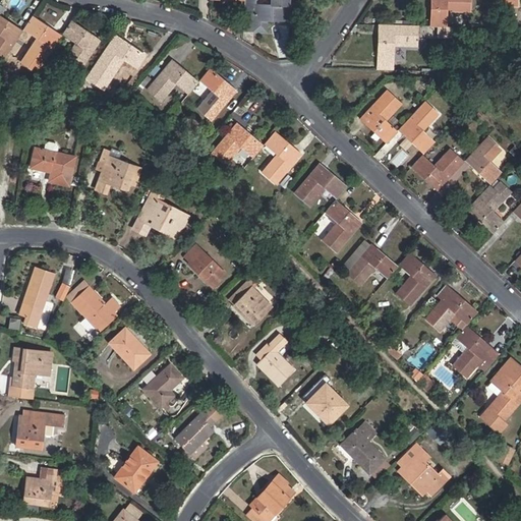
[(289,18),(289,0),(270,0),(270,4),(255,4),(254,0),(244,0),(244,1),(244,18),(254,19),(253,20),(253,33),(266,33),(266,21),(282,21),(284,21),(285,17),(289,18)]
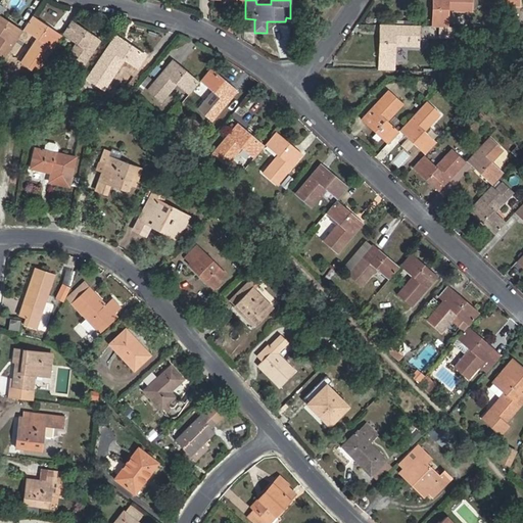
[(432,0),(431,27),(443,28),(447,28),(448,11),(472,12),(472,0),(432,0)]
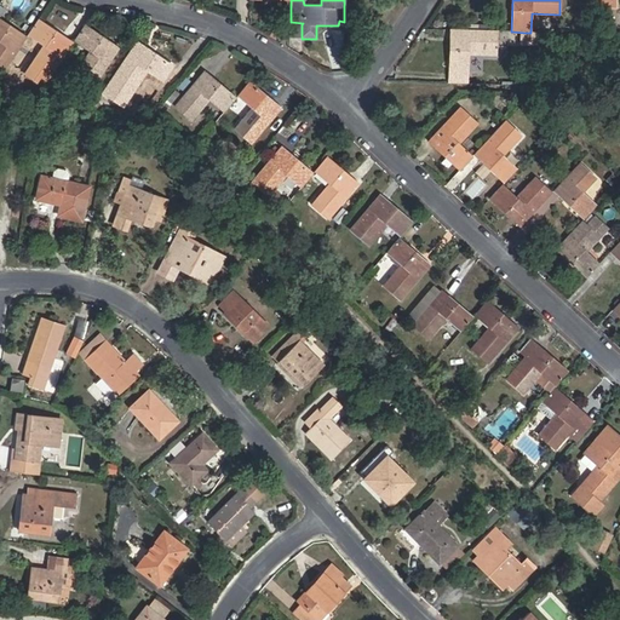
[(0,64),(5,68),(26,38),(0,19),(0,64)]
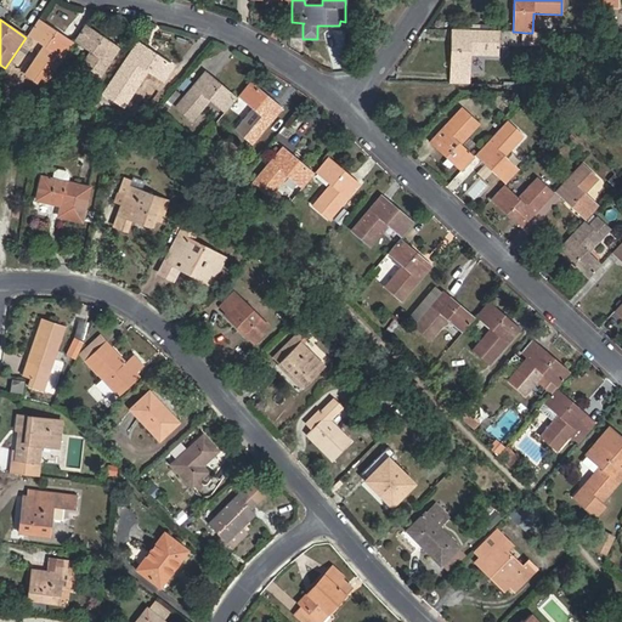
[(43,86),(73,43),(38,20),(28,34),(44,45),(24,74),(43,86)]
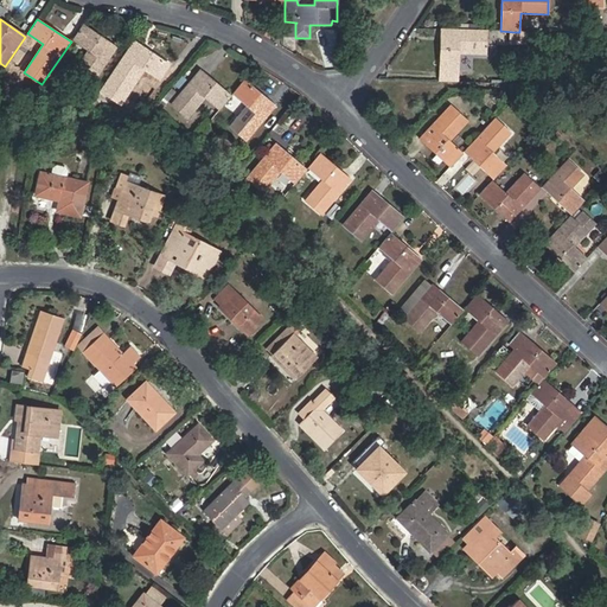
[(296,23),(285,21),(283,37),(295,38),(295,24),(296,23)]
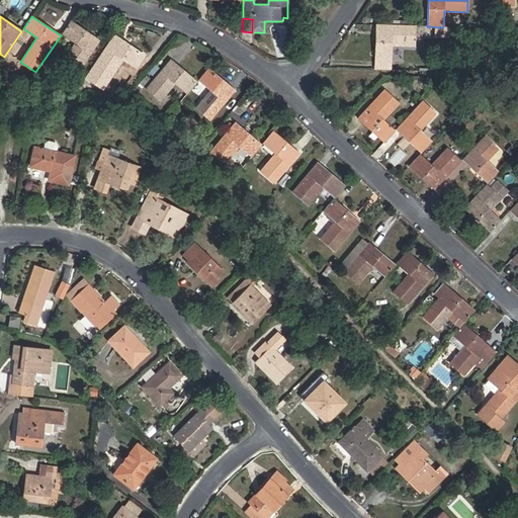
[(78,72),(100,40),(71,20),(62,33),(74,42),(62,61),(78,72)]
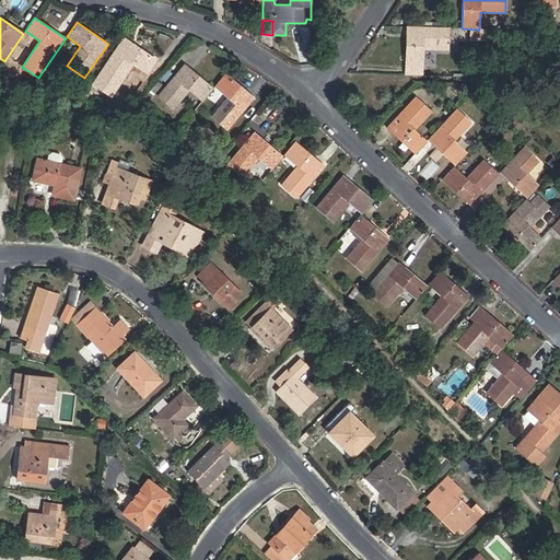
[(448,28),(407,26),(406,63),(422,65),(423,48),(448,49),(448,28)]
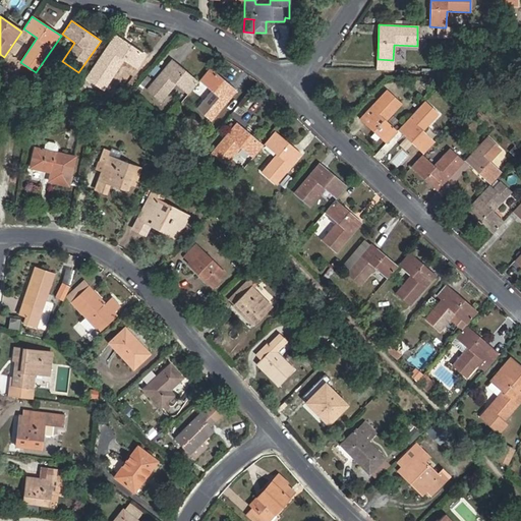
[(446,27),(442,27),(444,34),(452,37),(452,27),(446,27)]
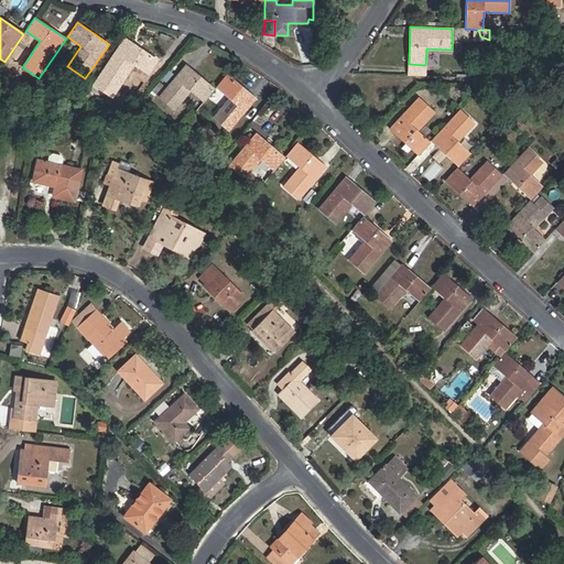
[(158,58),(126,38),(95,85),(112,96),(134,64),(148,74),(158,58)]
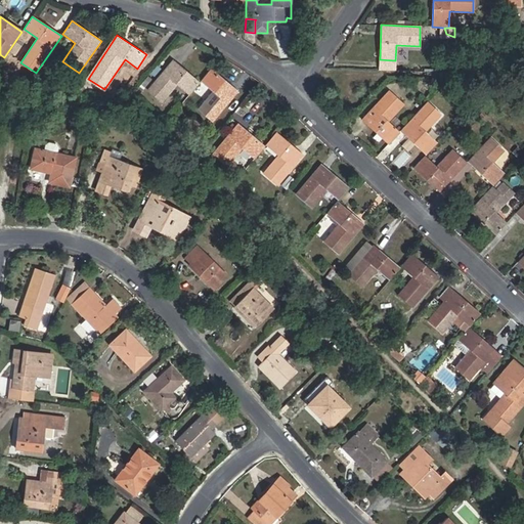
[(172,59),(147,89),(162,102),(177,84),(189,94),(199,83),(172,59)]
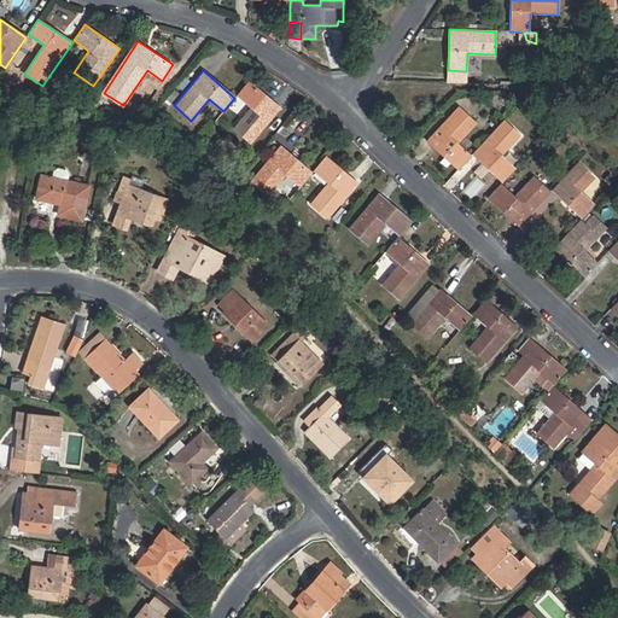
[(251,108),(234,128),(250,143),(280,109),(249,81),(237,95),(251,108)]
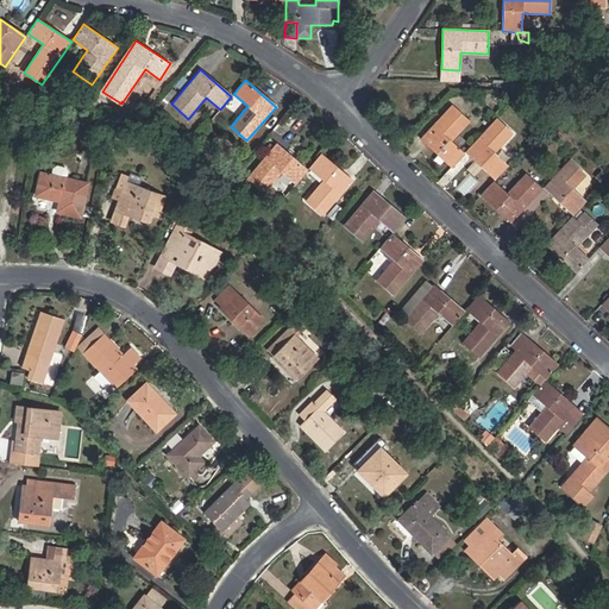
[(438,120),(429,130),(421,138),(451,167),(464,154),(450,140),(469,121),(452,106),(438,120)]
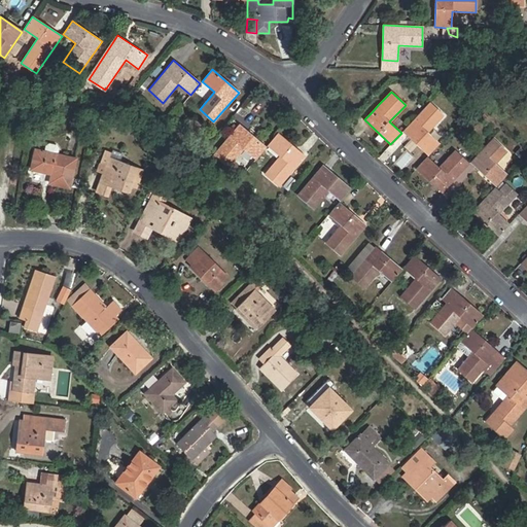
[(367,108),(372,112),(379,104),(375,101),(367,108)]
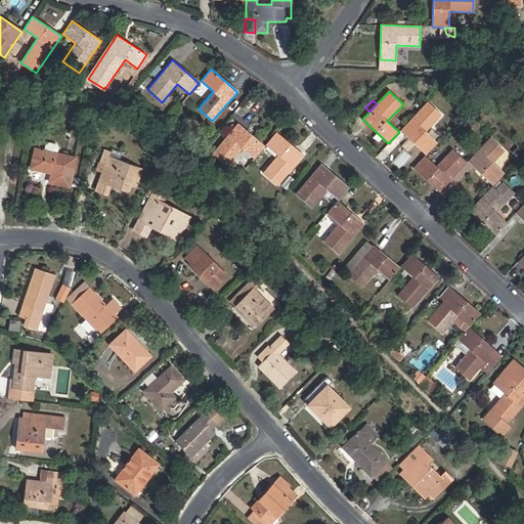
[(425,131),(441,115),(427,101),(401,130),(427,154),(437,142),(425,131)]
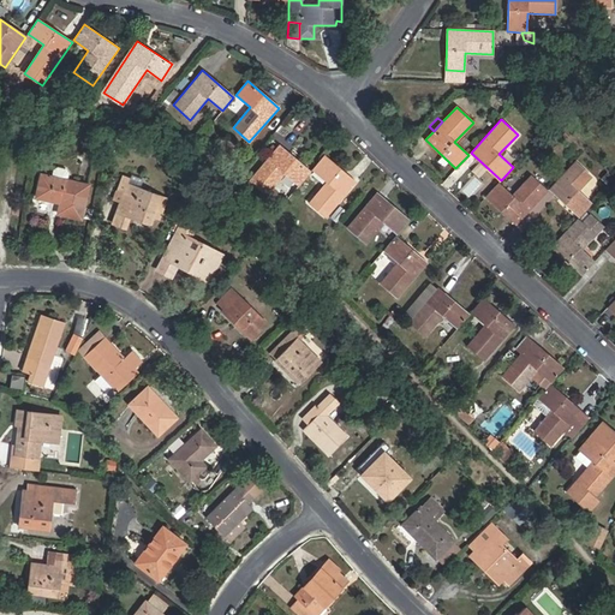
[(225,136),(212,150),(221,160),(234,145),(225,136)]
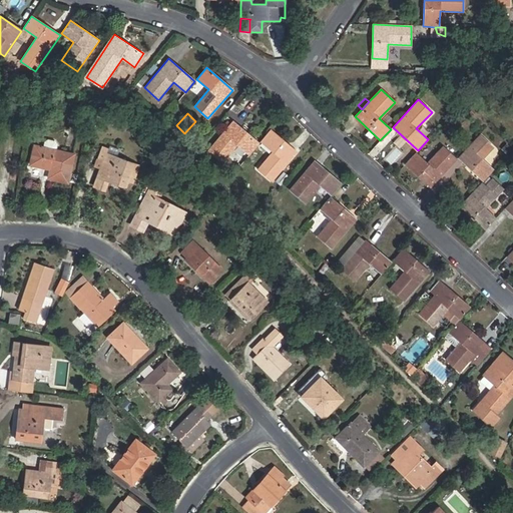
[(223,162),(238,145),(249,154),(260,143),(232,120),(208,149),(223,162)]
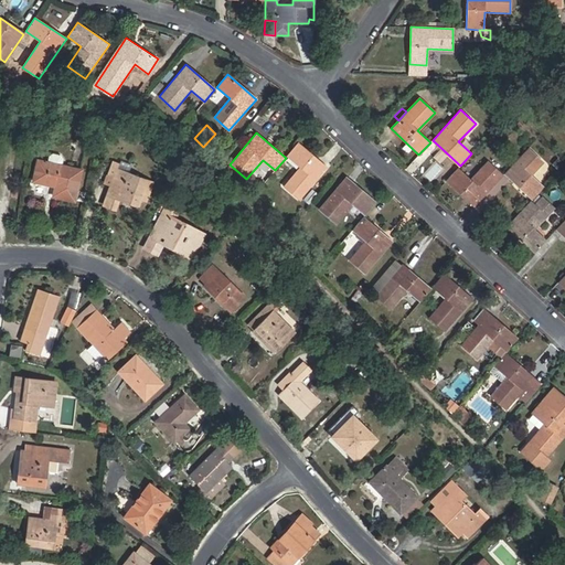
[(300,200),(327,169),(298,144),(287,156),(300,168),(285,187),(300,200)]
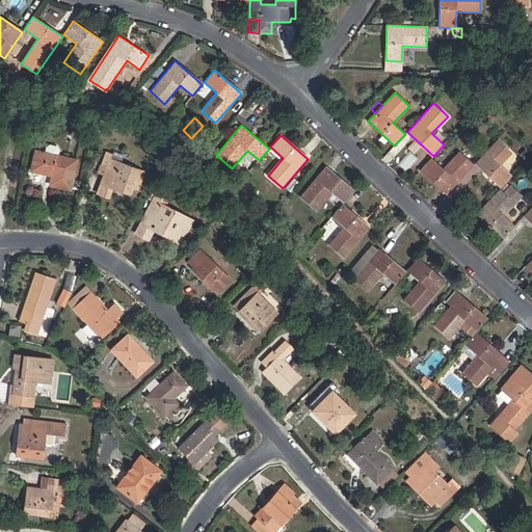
[(475,163),(501,188),(512,176),(501,165),(511,153),(497,139),(475,163)]
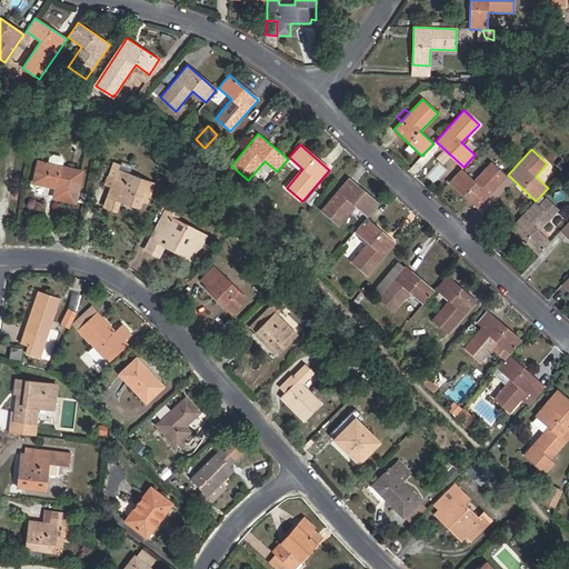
[(566,172),(568,166),(568,159),(563,156),(557,167),(566,172)]
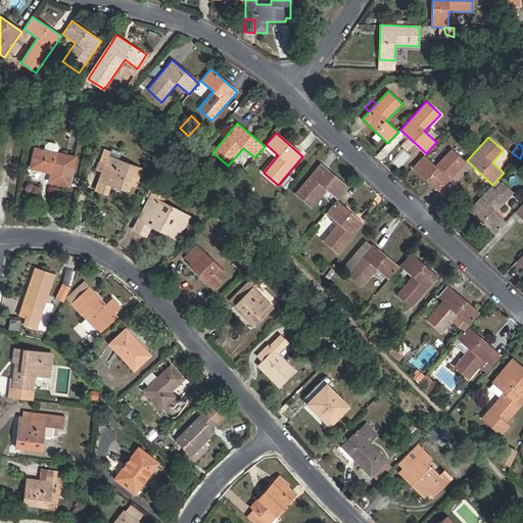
[(51,173),(49,182),(69,187),(76,157),(36,148),(31,169),(51,173)]
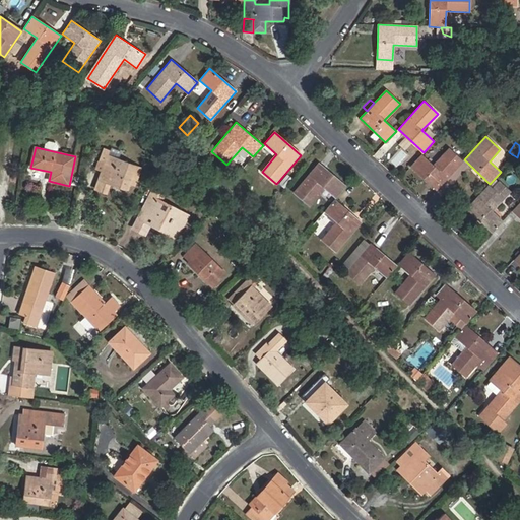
[(111,184),(129,191),(138,167),(119,159),(108,155),(110,151),(104,148),(95,169),(103,171),(95,189),(107,194),(111,184)]
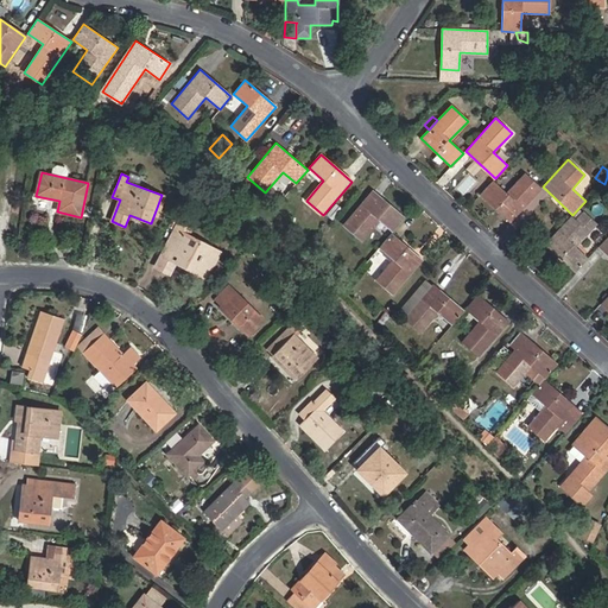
[(511,222),(540,189),(524,173),(506,194),(493,181),(481,194),(511,222)]
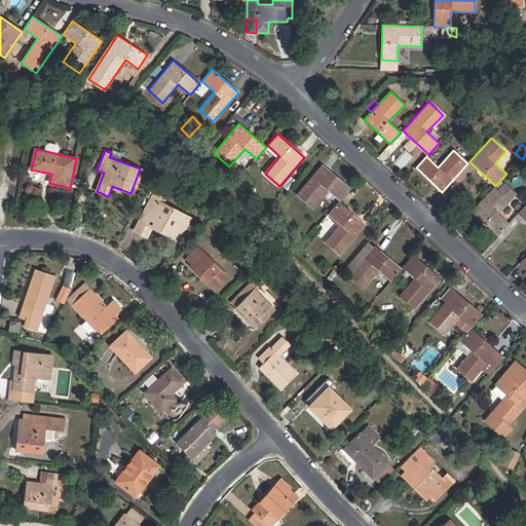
[(313,209),(329,191),(340,200),(349,189),(324,166),(298,195),(313,209)]
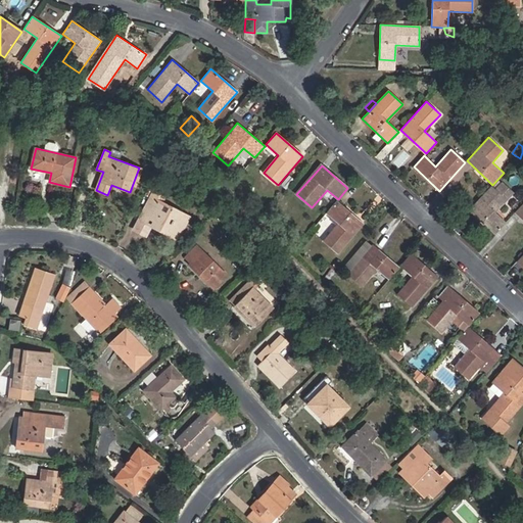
[(287,179),(282,184),(287,188),(292,183),(287,179)]
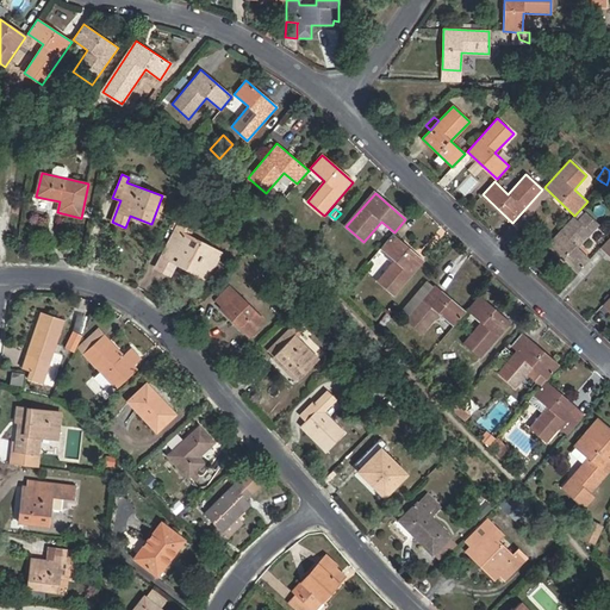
[(573,217),(547,246),(577,273),(590,259),(577,247),(590,234),(598,224),(587,213),(578,223),(573,217)]
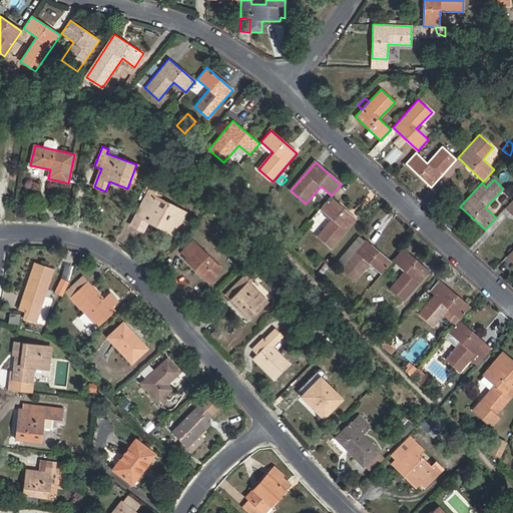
[(159,225),(176,233),(187,212),(147,191),(130,223),(144,230),(148,223),(158,228),(159,225)]
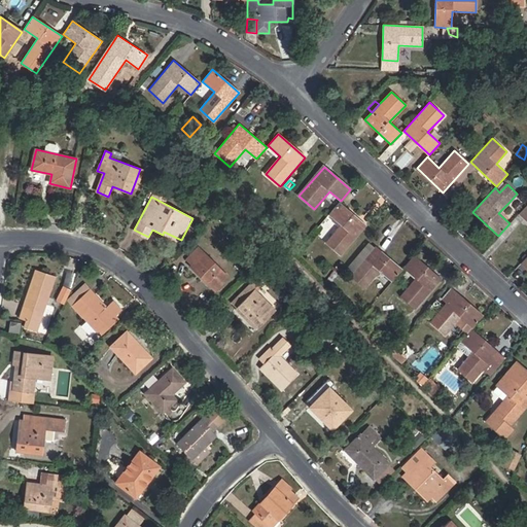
[(341,255),(366,225),(339,202),(328,214),(341,224),(326,242),(341,255)]
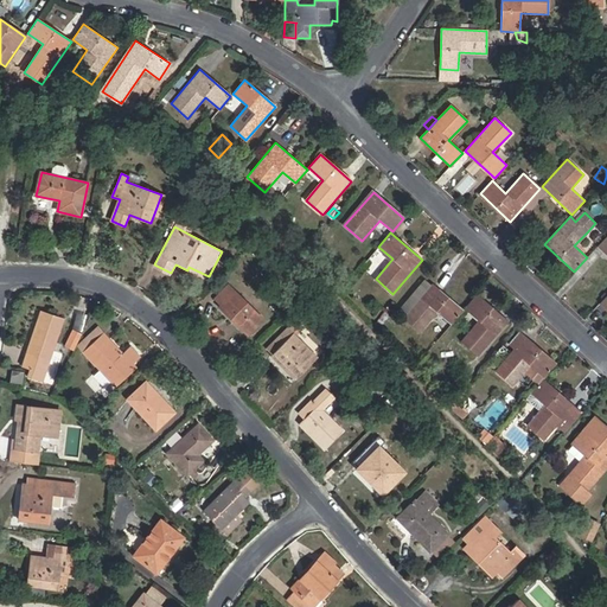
[(587,260),(574,274),(587,286),(600,272),(587,260)]
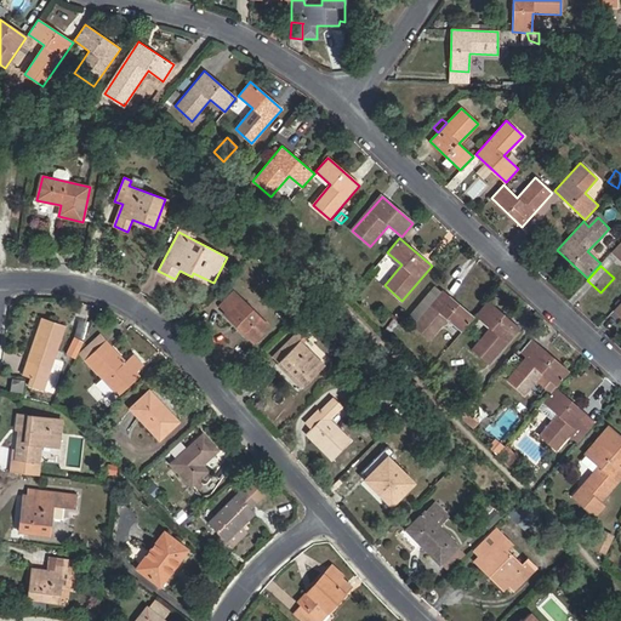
[(409,314),(416,320),(442,291),(436,285),(409,314)]
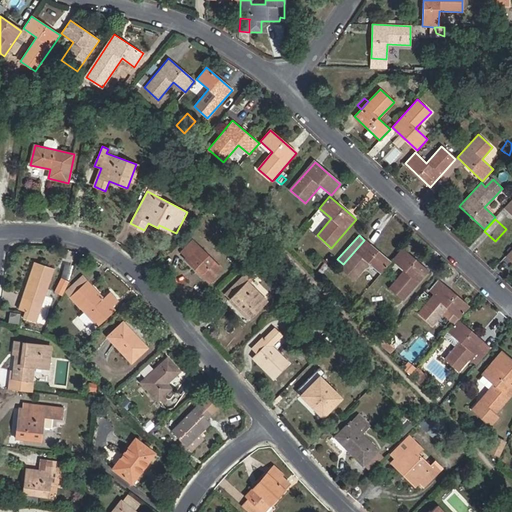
[(182,252),(187,257),(185,259),(209,283),(222,269),(193,240),(182,252)]
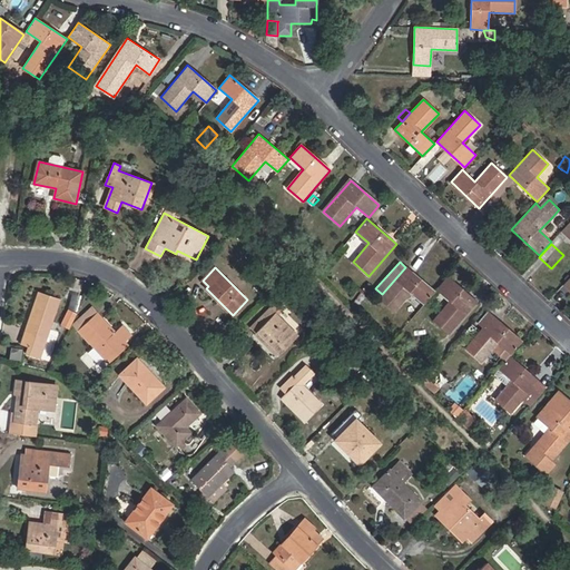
[(405,267),(382,294),(377,300),(394,314),(411,294),(423,304),(434,292),(405,267)]
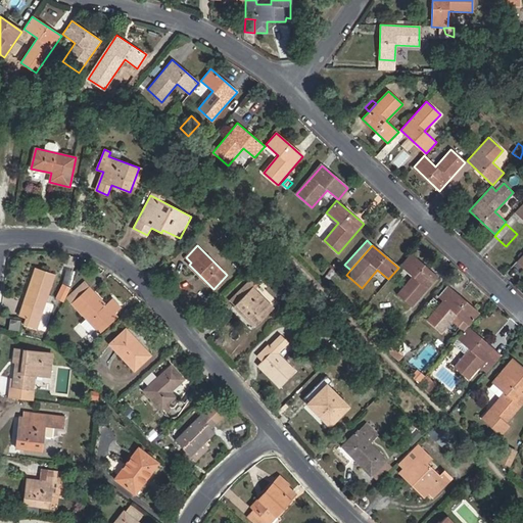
[(411,305),(437,277),(411,253),(400,265),(413,276),(397,293),(411,305)]
